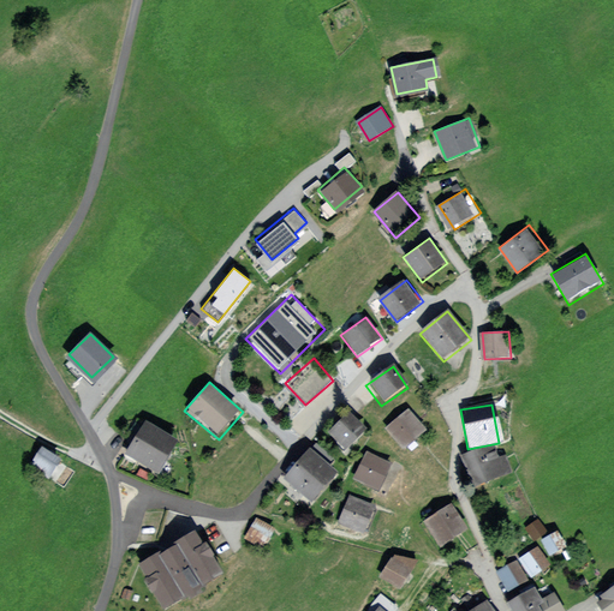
[(406,406),(385,426),(405,448),(427,429),(406,406)]
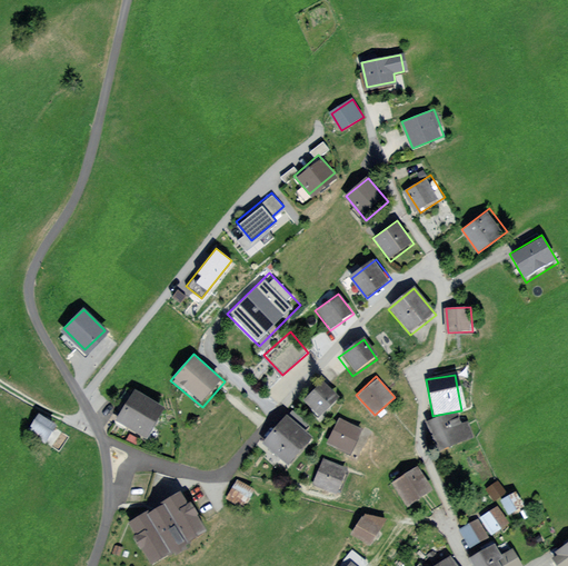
[(320,381),(301,403),(319,418),(338,398),(320,381)]
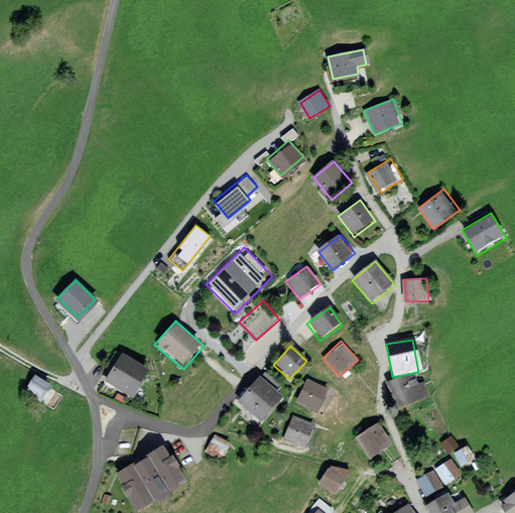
[(120,356),(105,378),(129,395),(144,373),(120,356)]
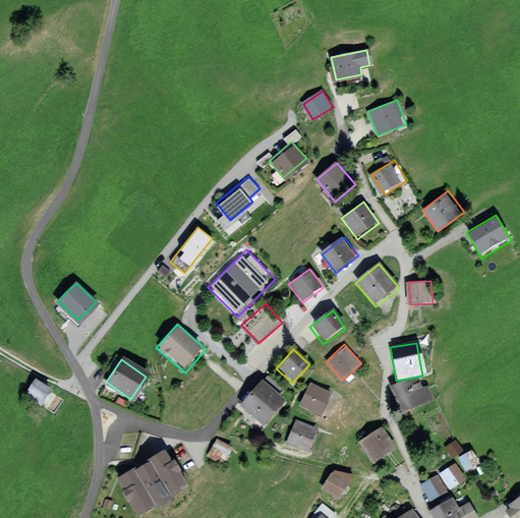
[(55,388),(36,375),(23,391),(43,404),(55,388)]
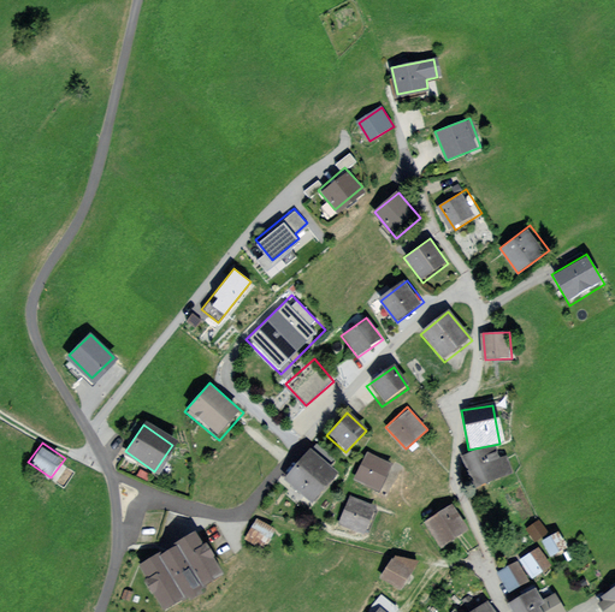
[(308,450),(285,475),(311,498),(335,473),(308,450)]
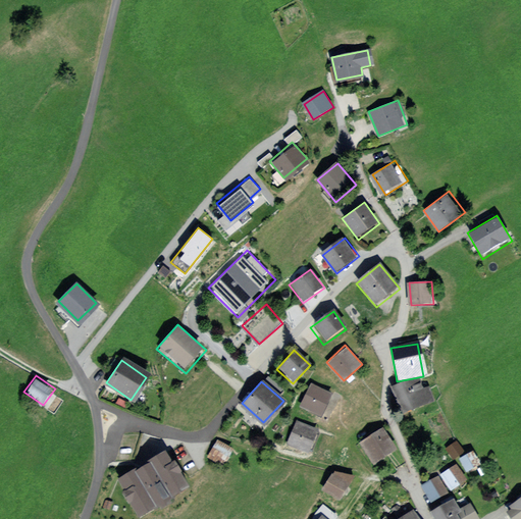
[(411,381),(396,385),(404,416),(438,406),(433,387),(414,393),(411,381)]
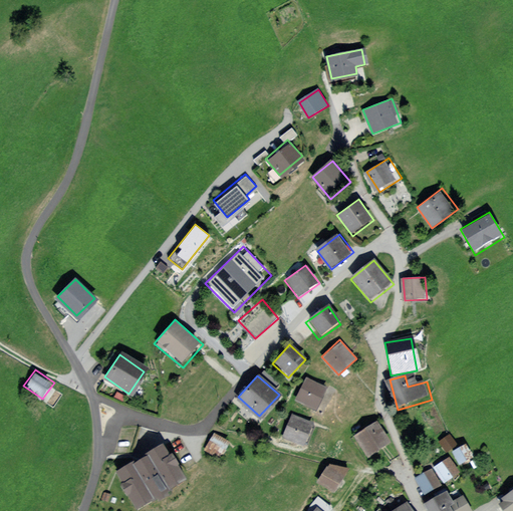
[(306,376),(295,399),(319,410),(330,388),(306,376)]
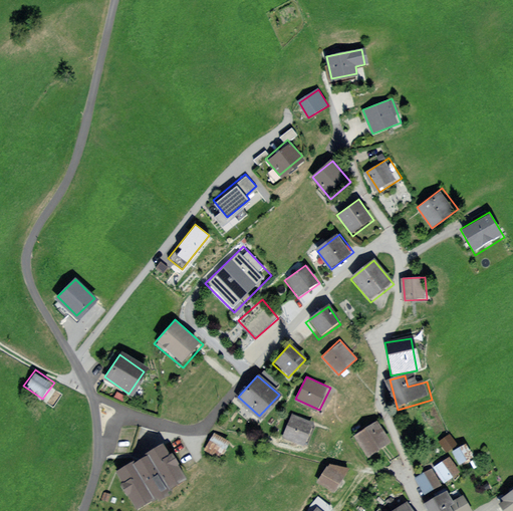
[(315,423),(292,413),(281,435),(304,446),(315,423)]
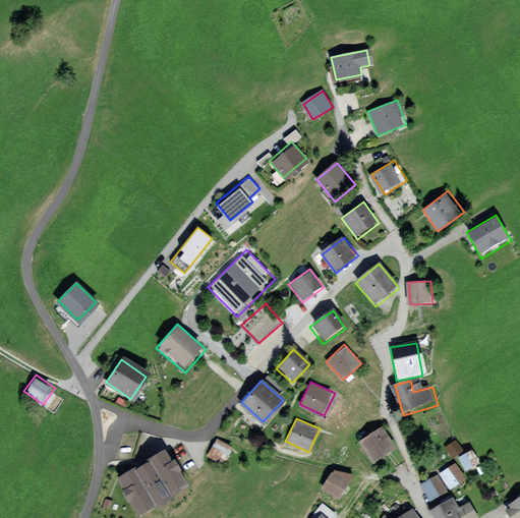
[(380,423),(359,436),(373,458),(394,446),(380,423)]
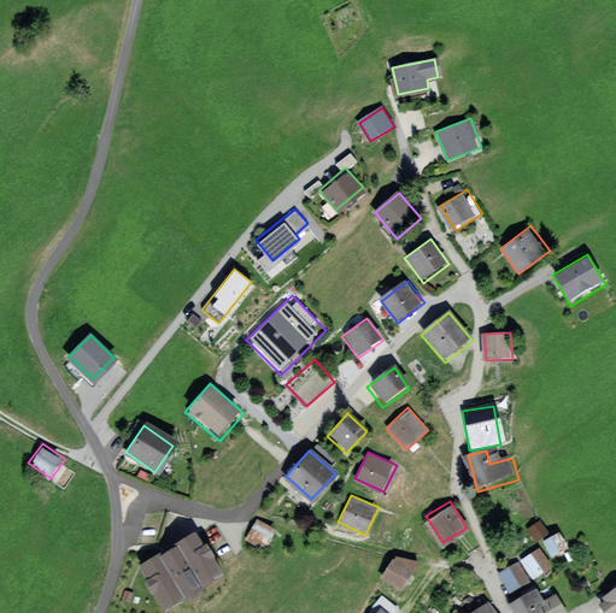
[(535,516),(522,525),(531,538),(544,529),(535,516)]
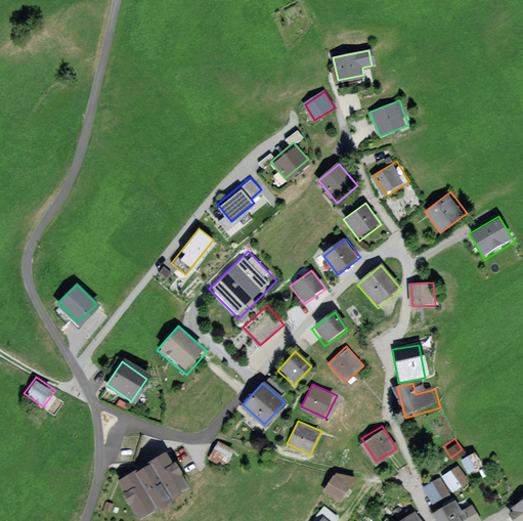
[(219,439),(208,457),(223,467),(234,448),(219,439)]
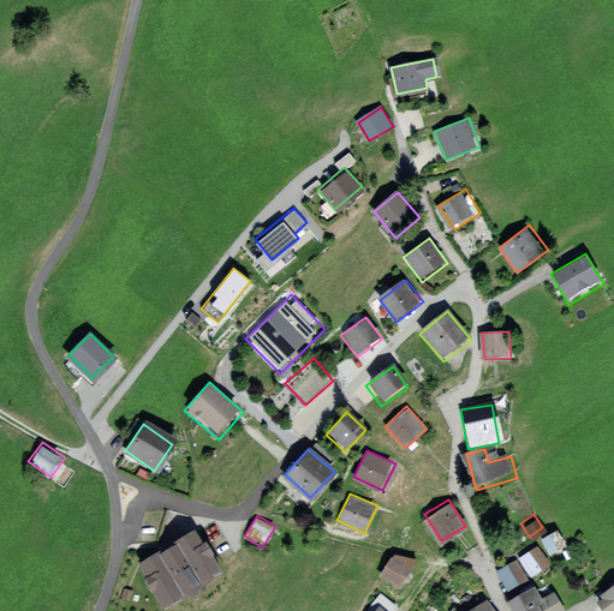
[(196,529),(143,563),(168,601),(220,569),(196,529)]
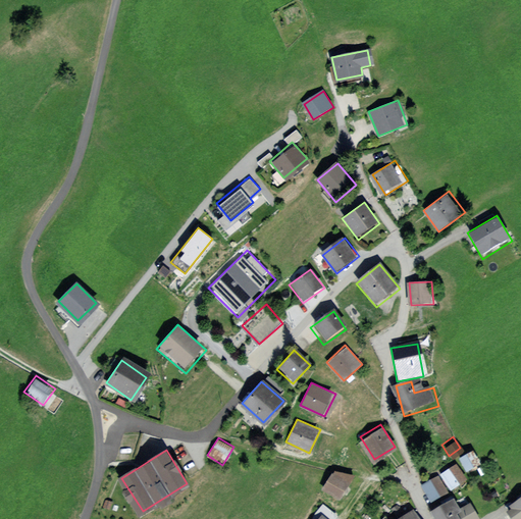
[(475,450),(462,456),(468,469),(481,462),(475,450)]
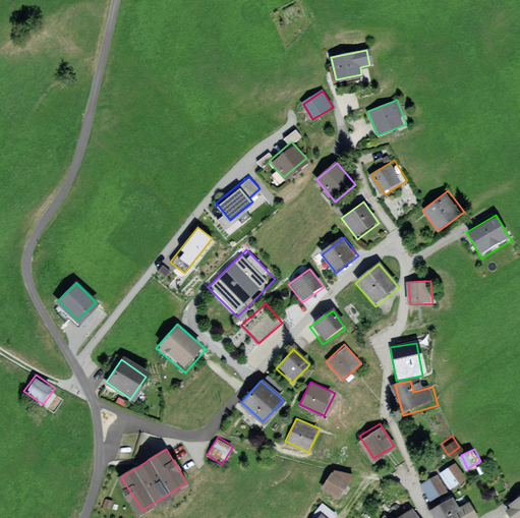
[(457,459),(442,470),(452,485),(468,474),(457,459)]
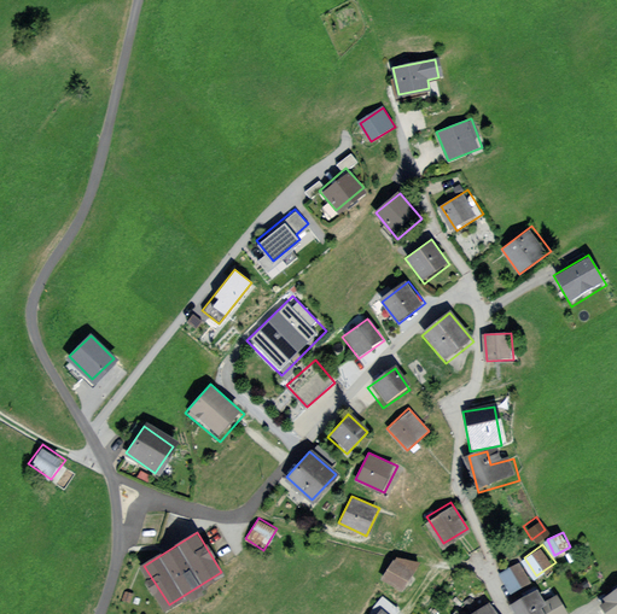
[(396,551),(379,577),(403,594),(420,567),(396,551)]
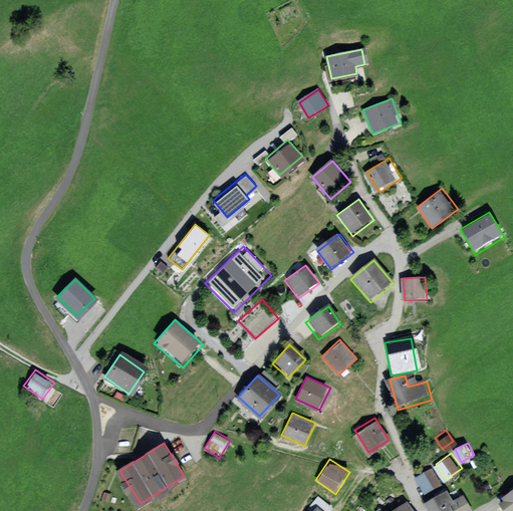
[(433,466),(416,474),(424,490),(441,481),(433,466)]
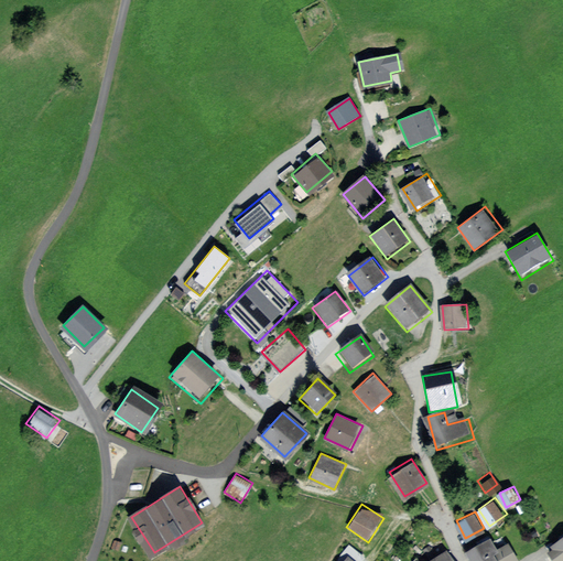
[(562,560),(562,526),(541,540),(554,560),(562,560)]
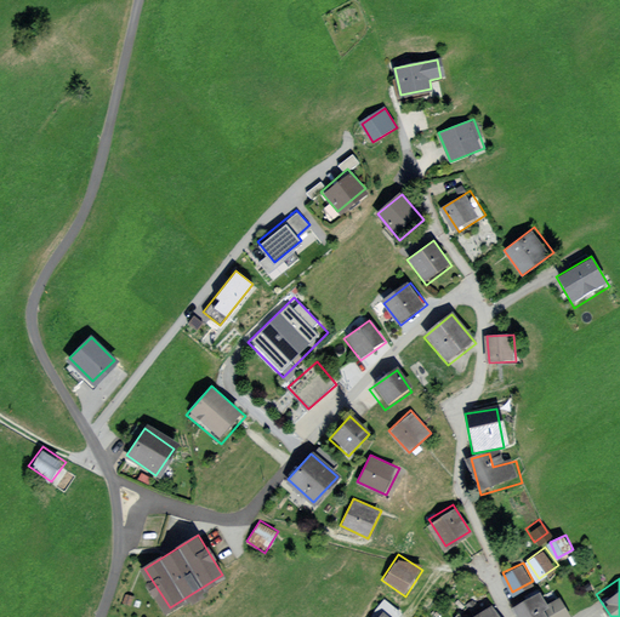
[(540,588),(512,603),(519,616),(547,616),(542,606),(547,603),(545,600),(540,588)]
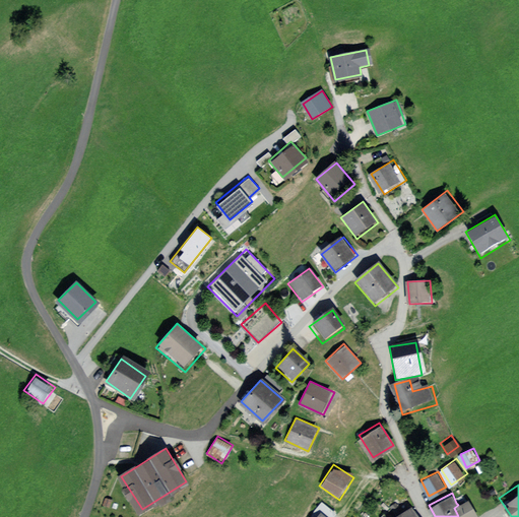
[(467,497),(456,503),(458,505),(454,508),(458,516),(476,516),(478,516),(467,497)]
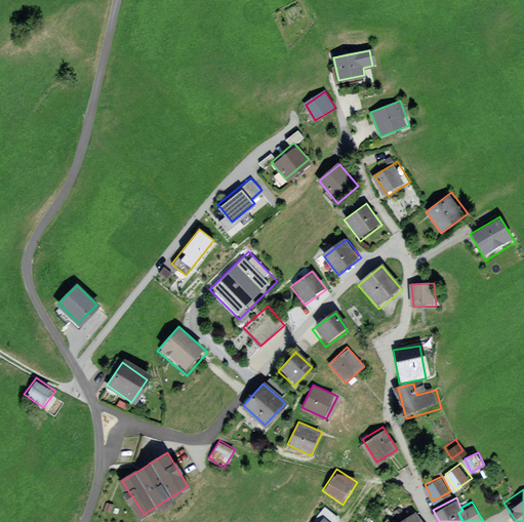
[(421,521),(413,510),(395,521),(421,521)]
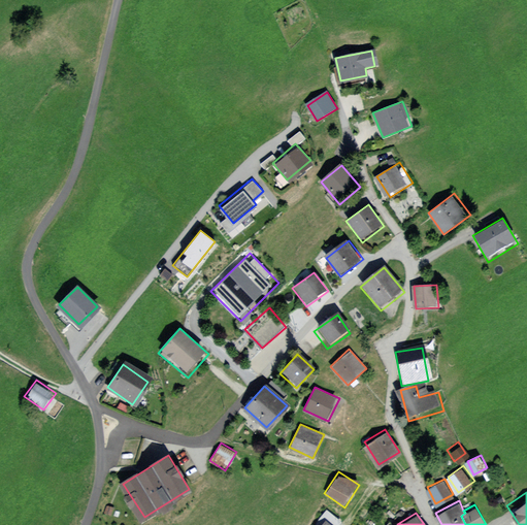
All buildings are outlined.
